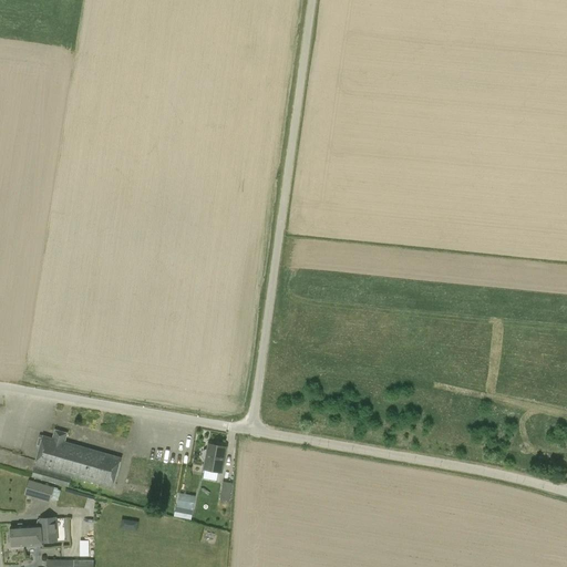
[(53,439),(52,439),(43,436),(42,439),(40,439),(38,445),(40,446),(34,466),(112,488),(121,459),(64,442),(68,434),(55,431),(53,439)]
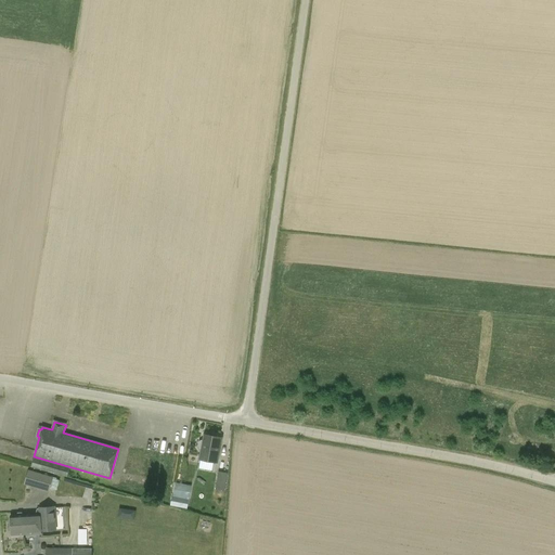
[(205,436),(204,441),(201,440),(198,442),(197,447),(199,450),(202,450),(201,461),(217,463),(221,438),(205,436)]
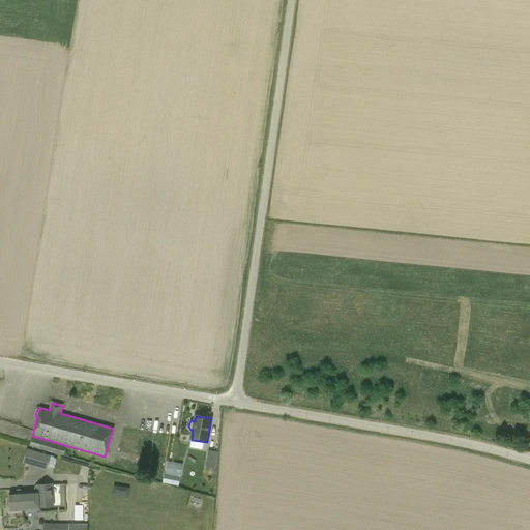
[(30,446),(51,452),(57,453),(64,455),(66,447),(32,438),(30,446)]
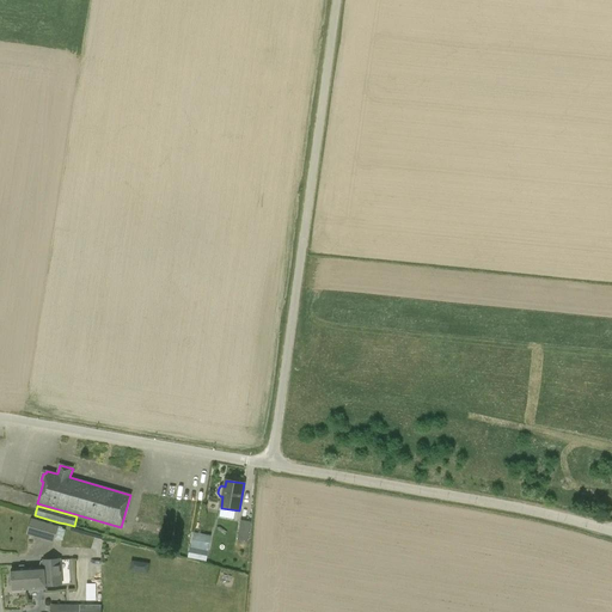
[(55,539),(62,542),(66,531),(65,530),(59,528),(59,526),(57,526),(31,518),(25,534),(54,543),(55,539)]
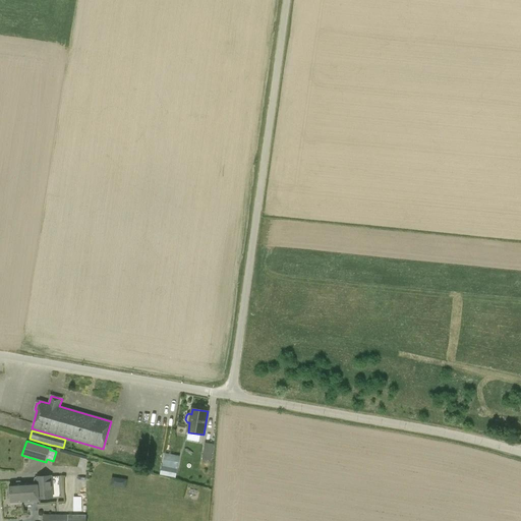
[(203,443),(203,460),(213,460),(213,443),(203,443)]
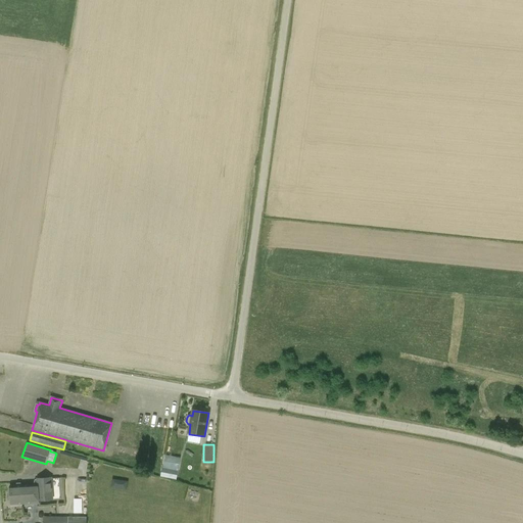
[(178,458),(165,456),(162,472),(173,474),(174,471),(175,471),(178,458)]
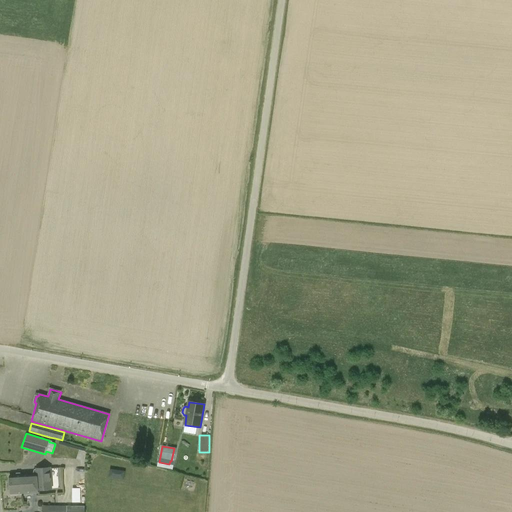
[(9,476),(9,478),(10,492),(10,495),(38,493),(38,491),(51,490),(51,488),(50,468),(36,469),(36,470),(34,470),(32,474),(9,476)]
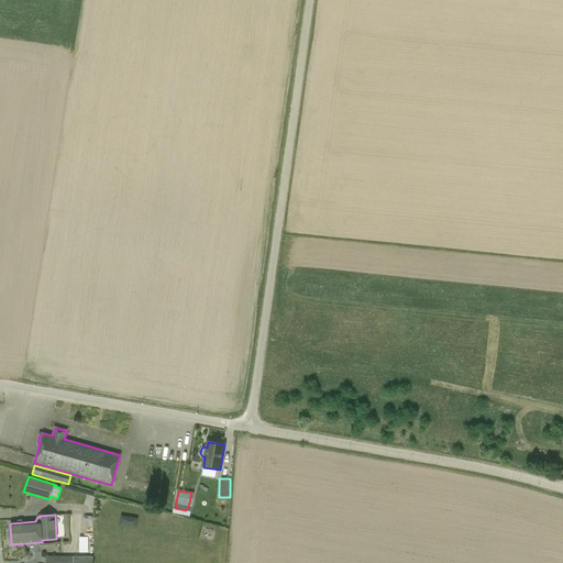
[(119,523),(135,527),(138,518),(120,515),(119,523)]
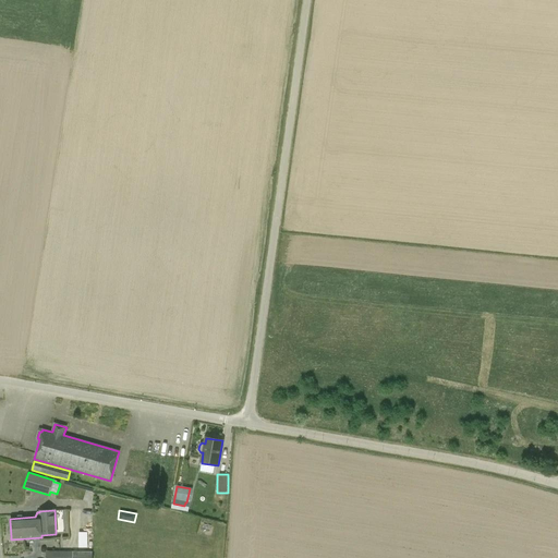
All buildings are outlined.
